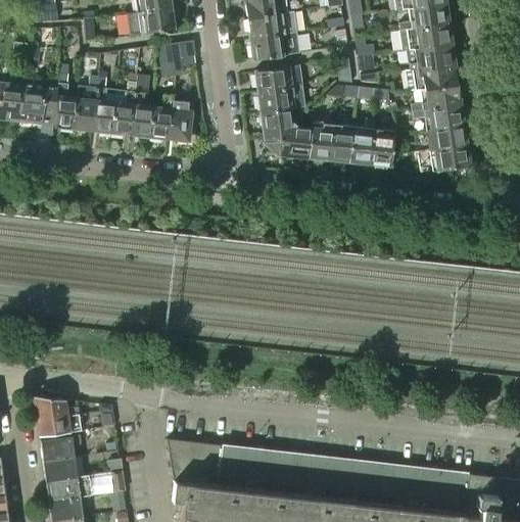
[(136,0),(138,9),(172,4),(171,0),(136,0)]
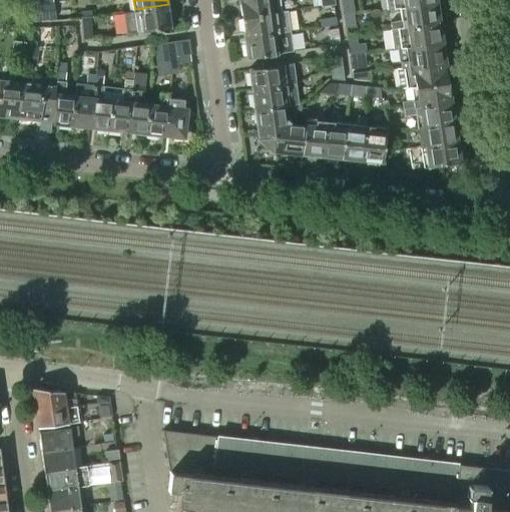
[(239,0),(242,16),(283,10),(281,0),(239,0)]
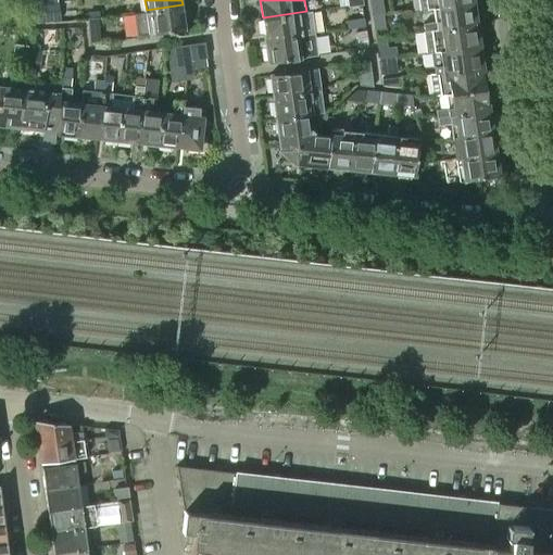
[(372,0),(375,14),(386,12),(387,12),(385,0),(372,0)]
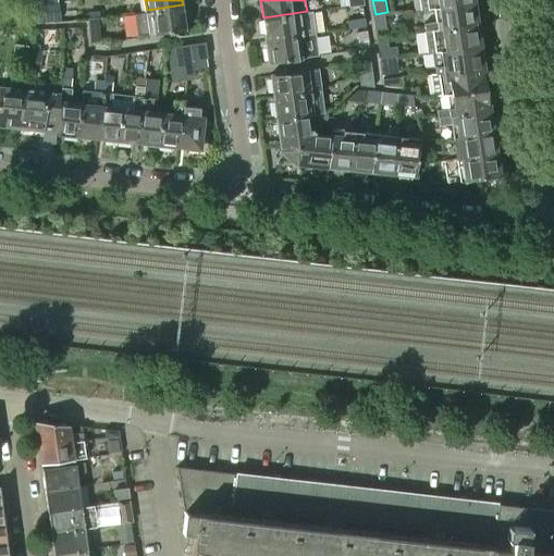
[(428,29),(440,27),(479,22),(476,1),(436,7),(439,20),(427,22),(428,29)]
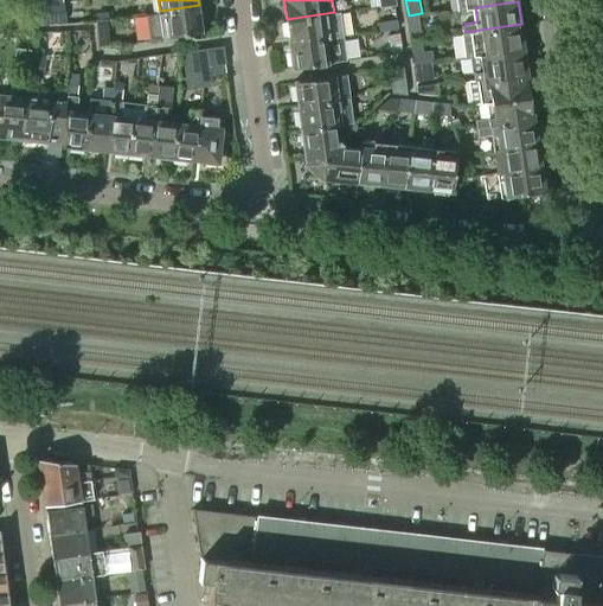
[(199,5),(160,11),(148,12),(152,37),(203,30),(199,5)]
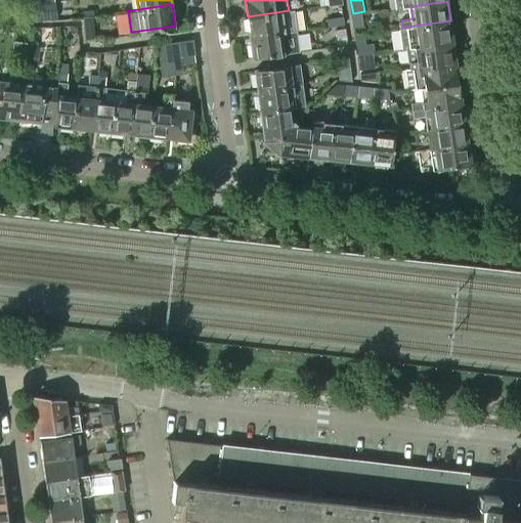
[(248,16),(251,36),(296,30),(298,30),(295,9),(289,10),(248,16)]
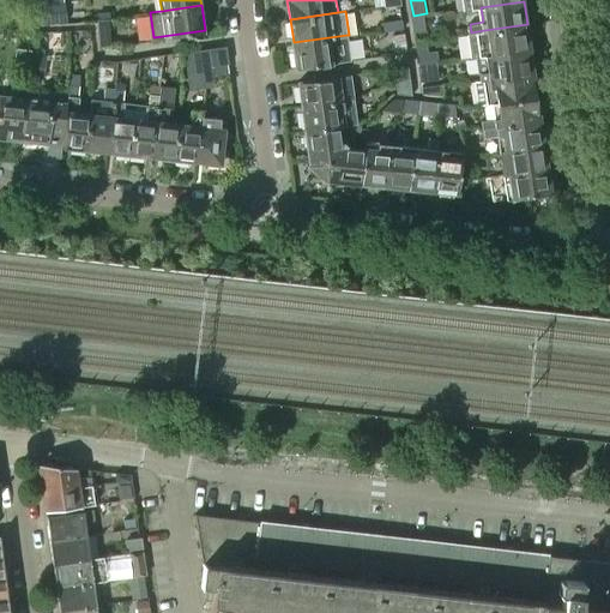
[(426,13),(414,16),(416,32),(428,30),(427,20),(426,13)]
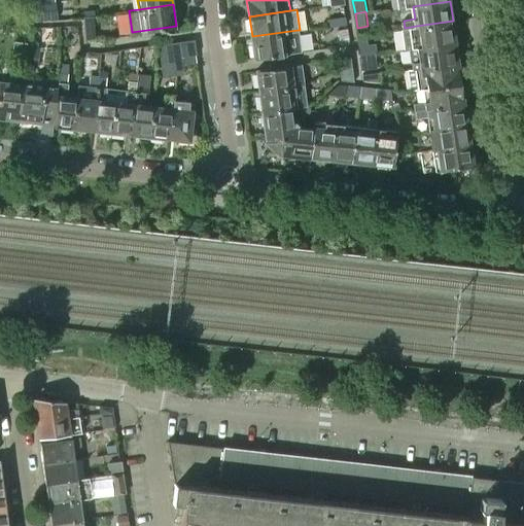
[(349,25),(347,15),(330,18),(332,28),(349,25)]
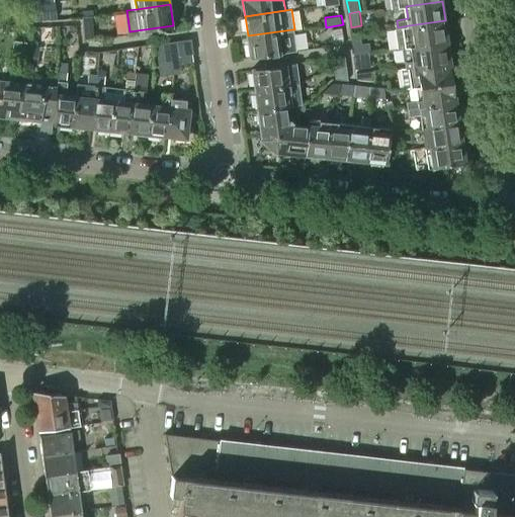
[(401,48),(412,46),(448,40),(445,20),(409,25),(398,27),(401,48)]
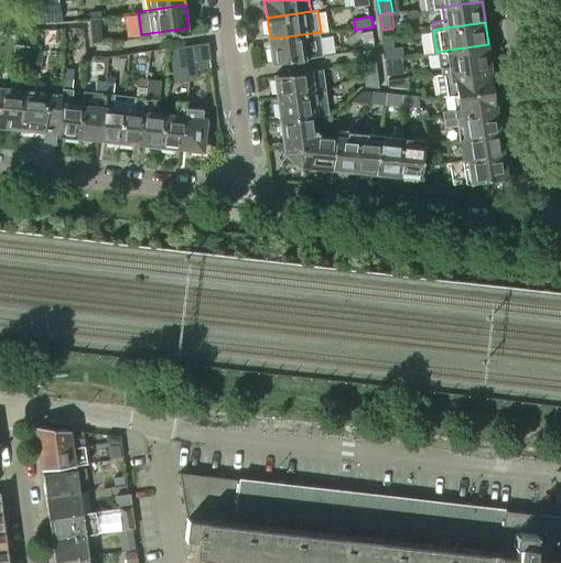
[(319,32),(270,39),(273,62),(322,55),(319,32)]
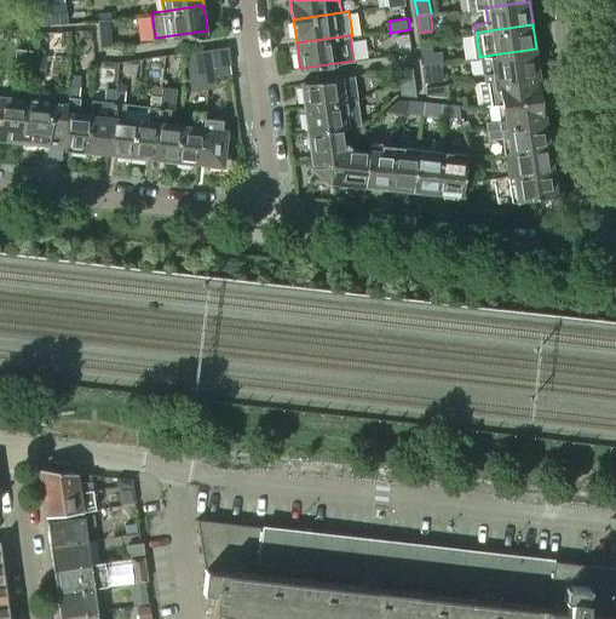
[(433,52),(432,43),(421,44),(424,66),(442,63),(444,62),(443,51),(433,52)]
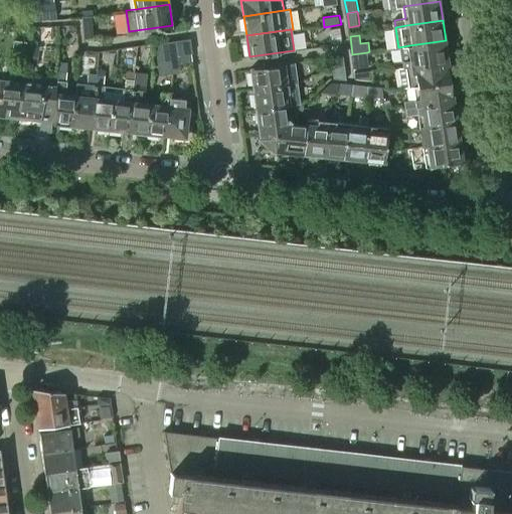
[(175,41),(177,54),(192,52),(190,38),(175,41)]
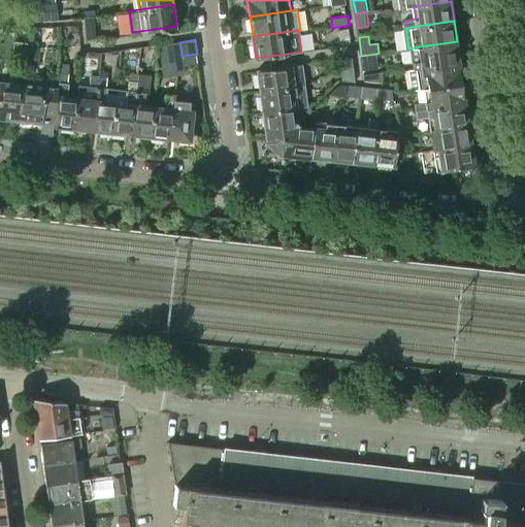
[(415,68),(423,67),(460,62),(457,41),(420,46),(422,60),(414,61),(415,68)]
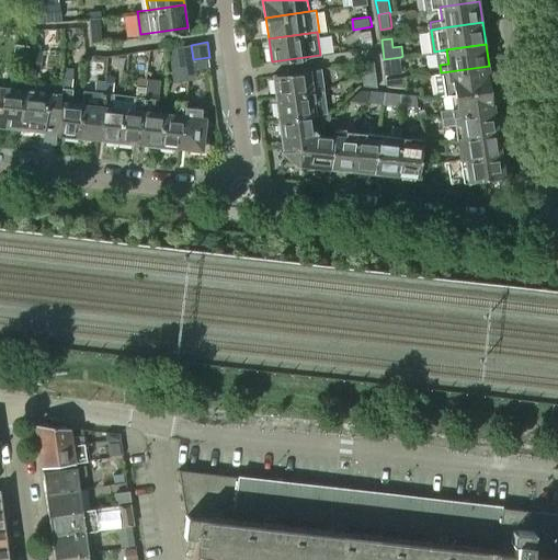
[(173,60),(174,69),(185,68),(186,79),(195,77),(193,59),(191,45),(174,47),(173,60)]
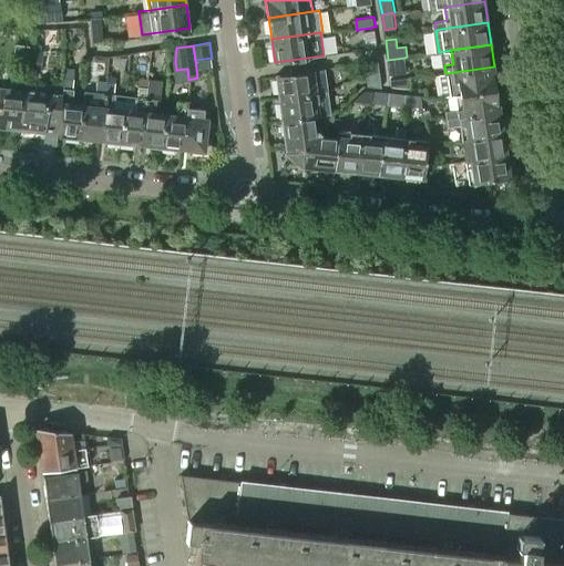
[(404,58),(388,60),(391,75),(407,73),(404,58)]
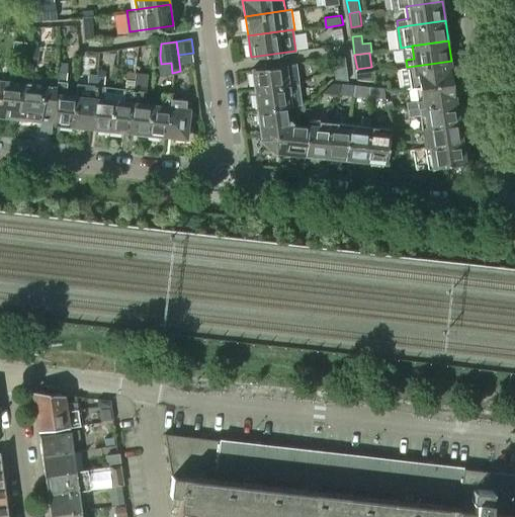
[(346,57),(333,58),(336,79),(350,80),(346,57)]
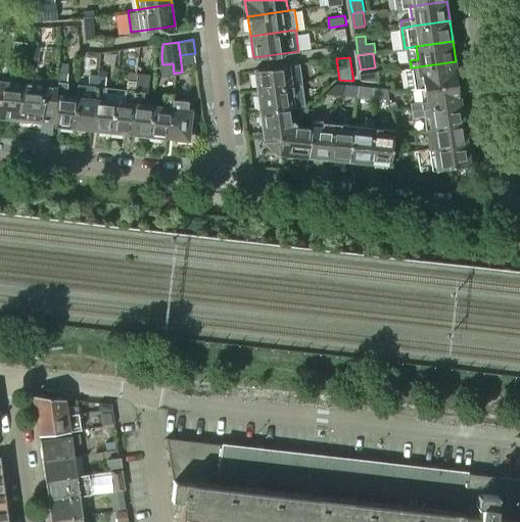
[(410,88),(422,87),(459,81),(456,61),(419,66),(411,67),(407,67),(410,88)]
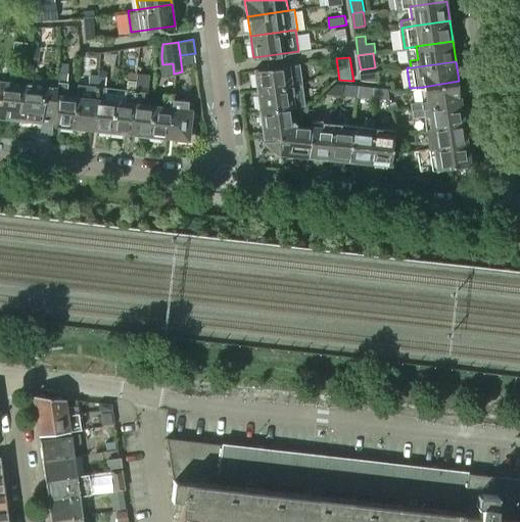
[(255,68),(258,90),(302,84),(302,83),(299,62),(255,68)]
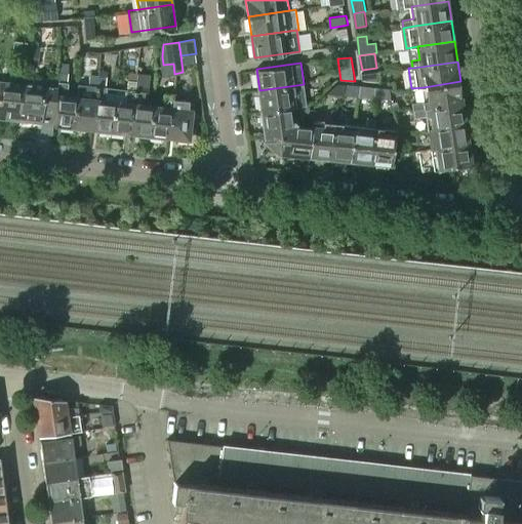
[(173,64),(163,65),(164,75),(174,74),(173,64)]
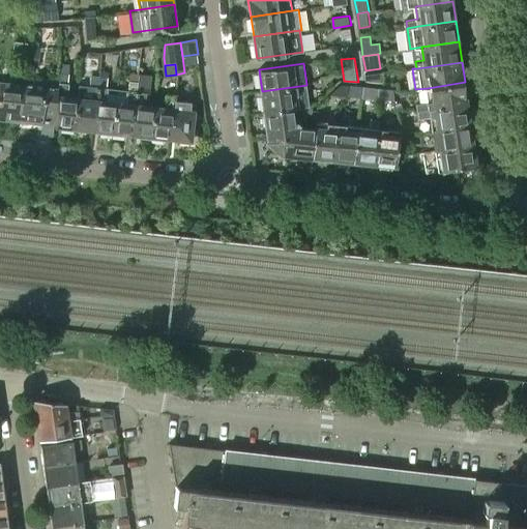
[(126,133),(133,134),(140,74),(140,72),(132,71),(130,81),(129,81),(128,91),(118,90),(113,135),(125,136),(126,133)]
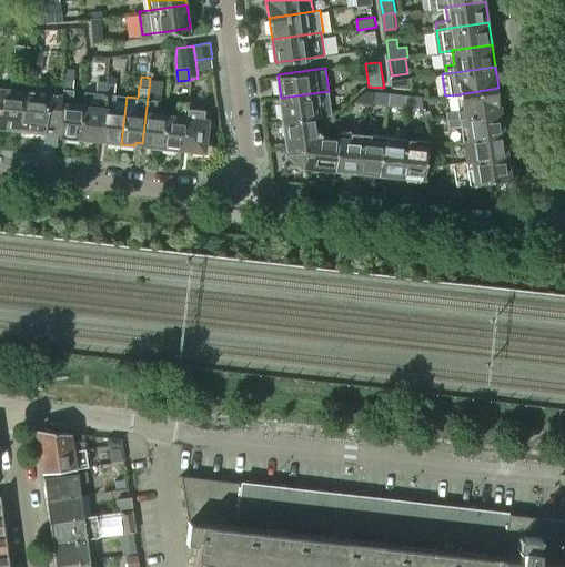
[(68,138),(80,140),(84,105),(72,104),(74,79),(66,78),(60,134),(68,135),(68,138)]
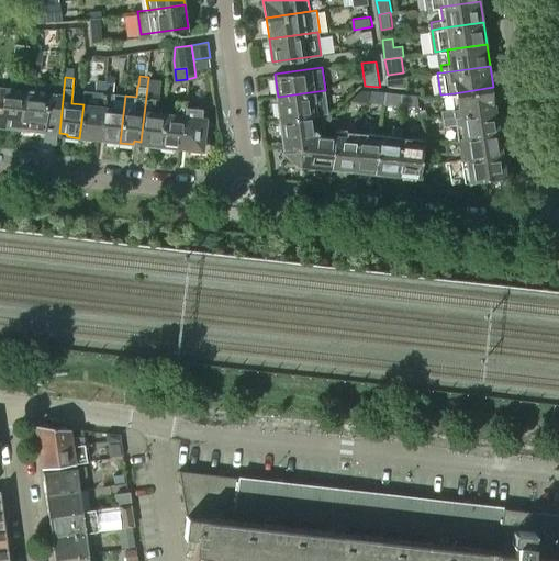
[(407,77),(388,79),(389,86),(406,89),(407,77)]
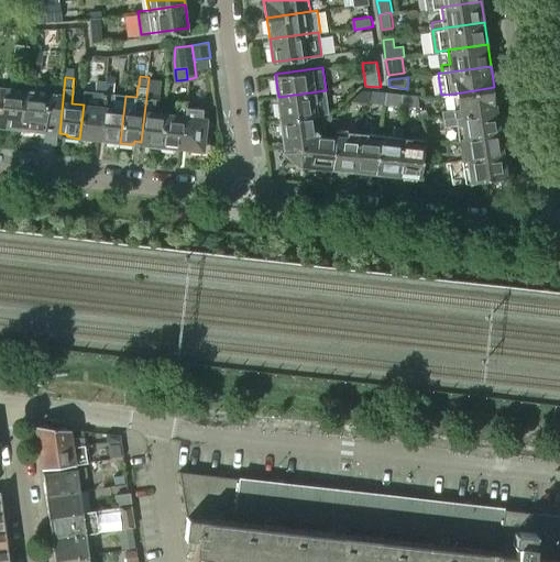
[(149,145),(161,146),(165,113),(154,112),(155,98),(161,99),(163,79),(149,78),(141,142),(149,143),(149,145)]
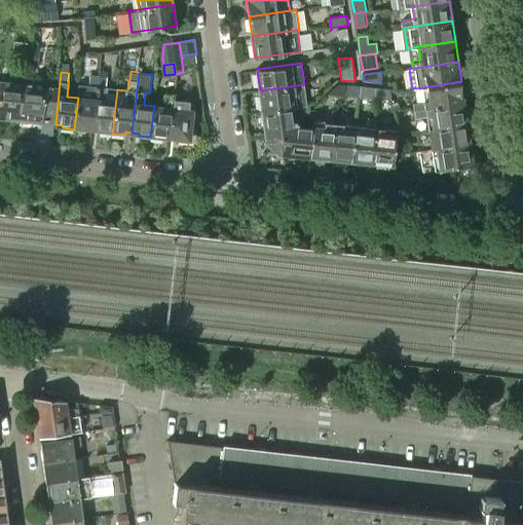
[(87,127),(94,128),(100,76),(91,75),(89,86),(88,99),(78,98),(74,129),(86,130),(87,127)]
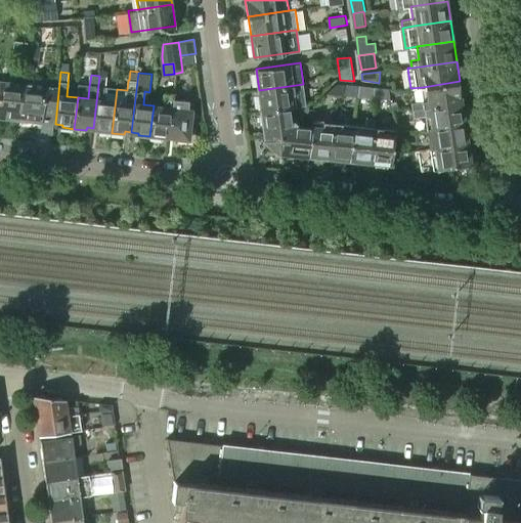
[(100,131),(112,133),(117,89),(106,88),(107,77),(99,76),(93,128),(100,129),(100,131)]
